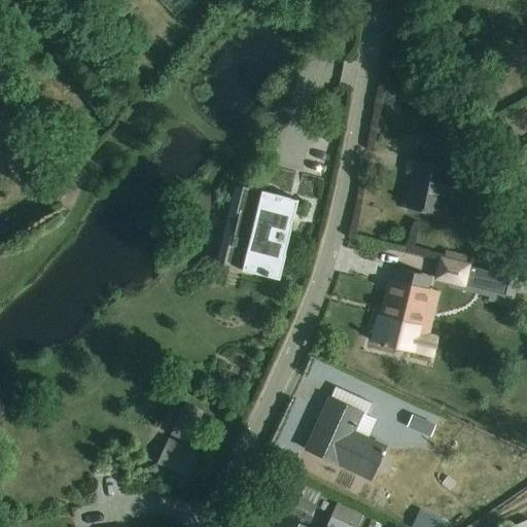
[(408,159),(405,173),(412,174),(406,208),(440,216),(448,181),(451,182),(455,165),(427,159),(426,163),(408,159)]
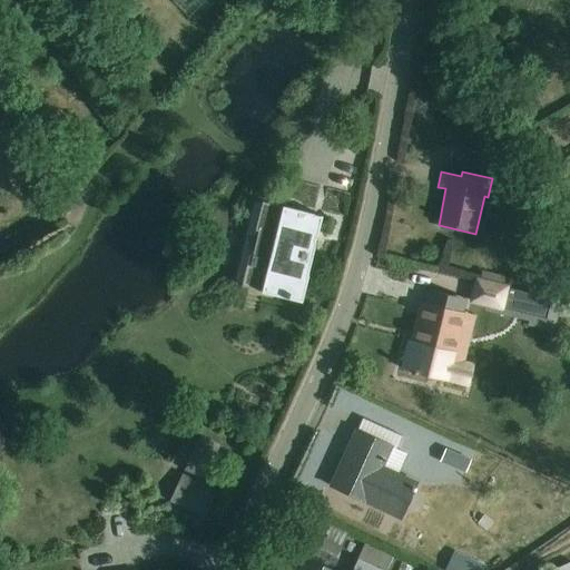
[(262,203),(241,286),(300,302),(316,232),(320,217),(262,203)]
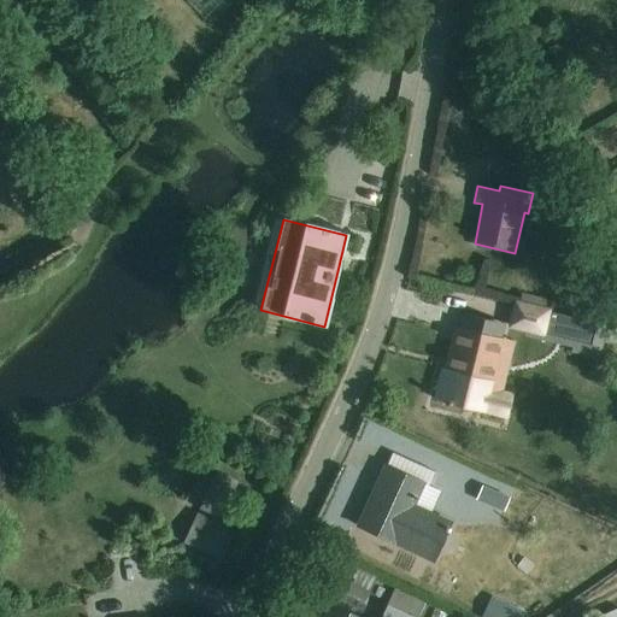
[(577,285),(554,288),(559,309),(581,305),(577,285)]
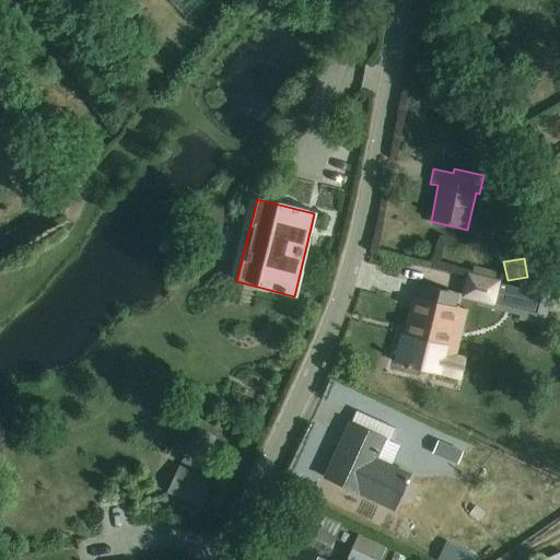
[(474,266),(471,276),(497,282),(499,272),(474,266)]
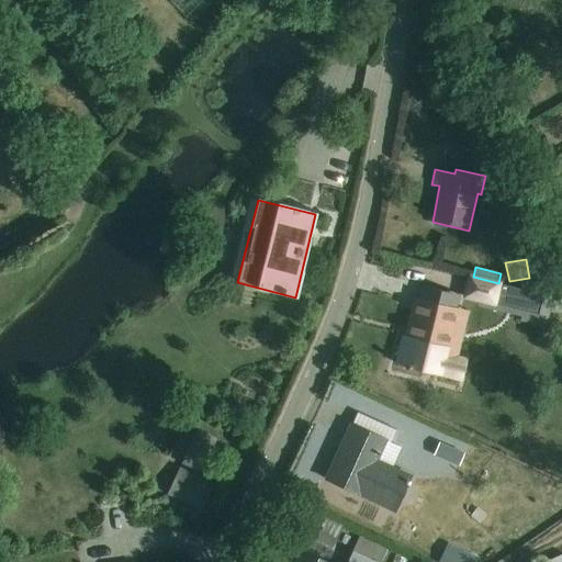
[(470,276),(464,298),(503,306),(507,287),(497,284),(498,283),(473,277),(470,276)]
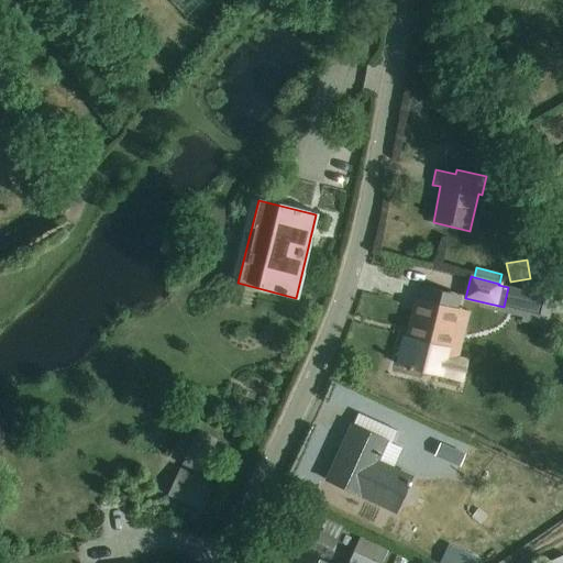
[(421,287),(418,300),(456,309),(460,296),(421,287)]
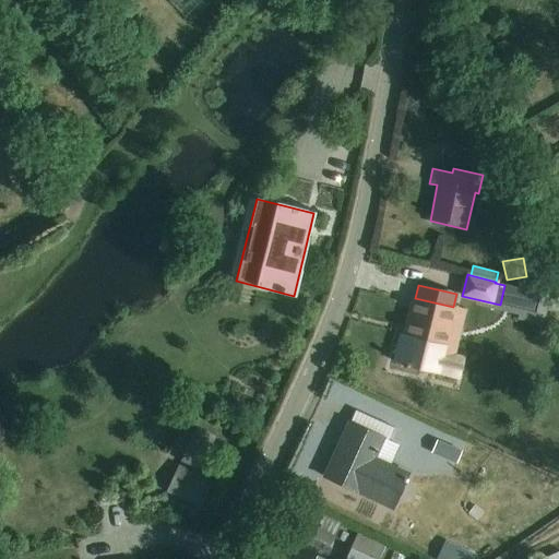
[(401,335),(394,363),(460,379),(465,356),(455,354),(466,310),(453,307),(415,298),(405,336),(401,335)]
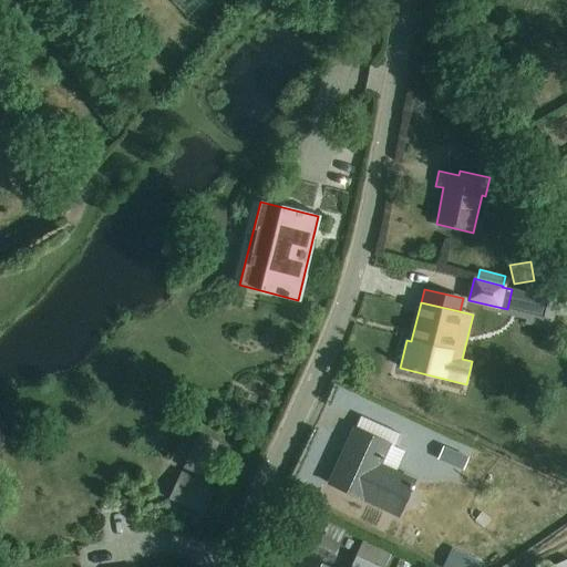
[(360,415),(353,429),(391,445),(397,432),(360,415)]
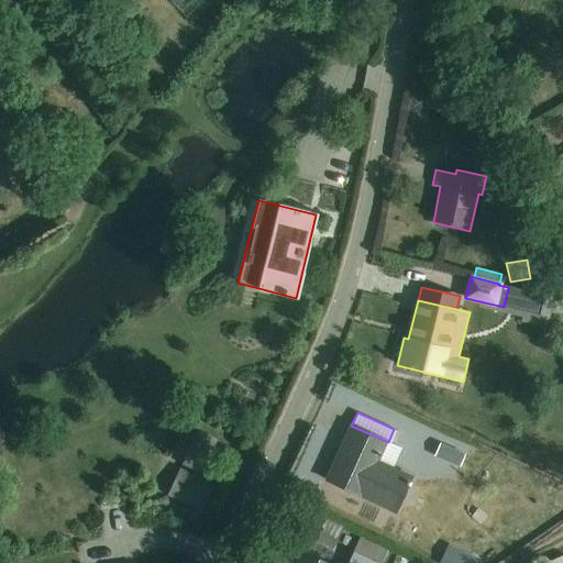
[(351,426),(326,481),(396,512),(412,476),(379,461),(388,442),(351,426)]
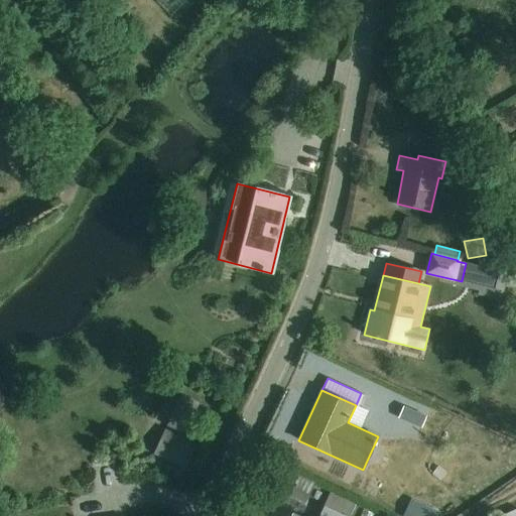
[(180,395),(165,425),(184,435),(200,404),(180,395)]
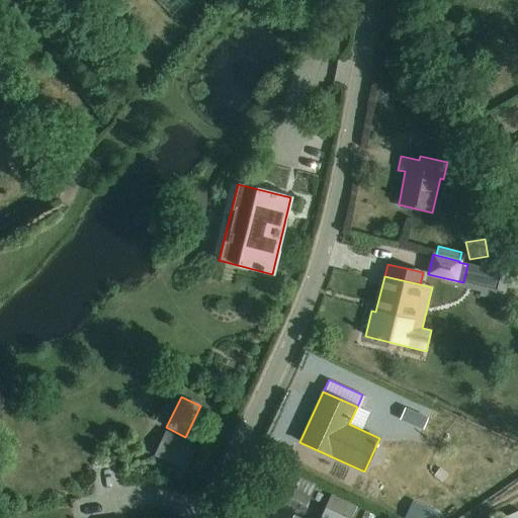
[(165,430),(154,454),(186,469),(197,445),(165,430)]
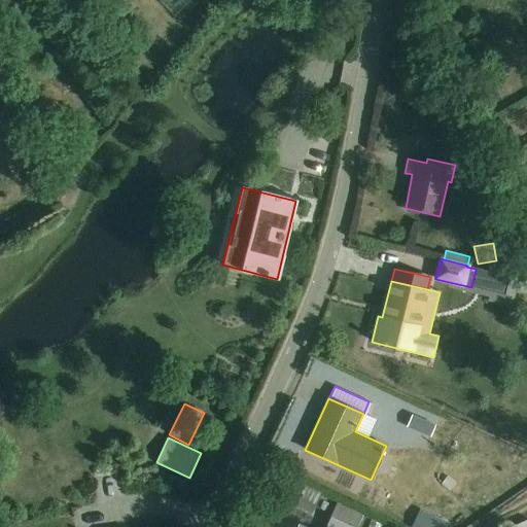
[(300,484),(290,506),(311,516),(321,493),(300,484)]
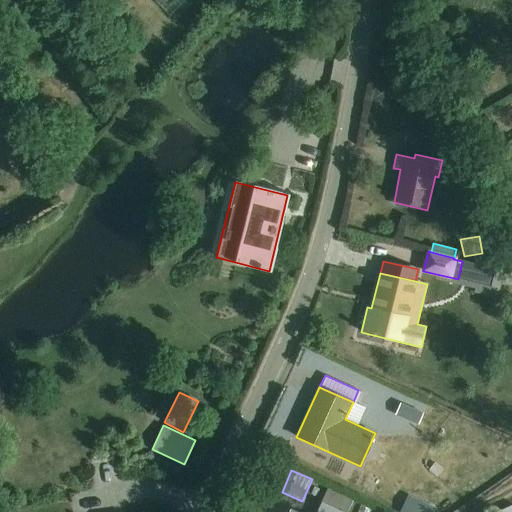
[(327,489),(316,511),(347,511),(353,501),(327,489)]
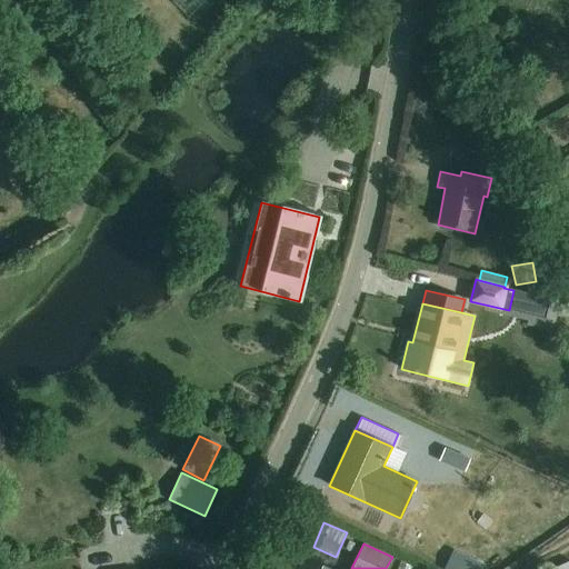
[(451,553),(443,568),(482,568),(483,567),(451,553)]
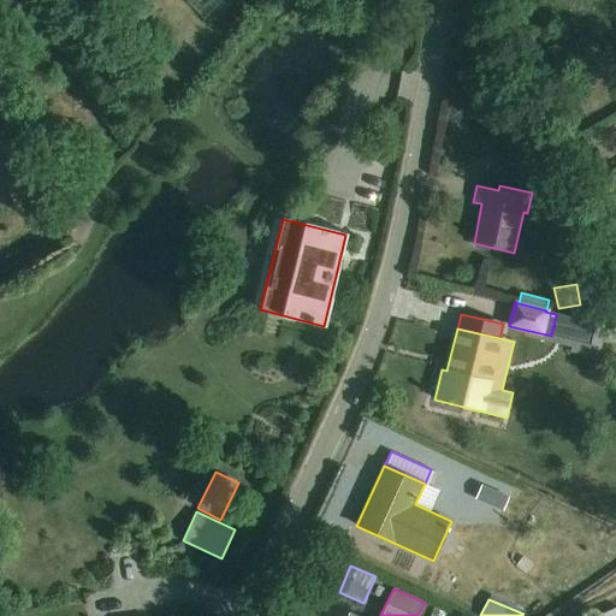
[(321,615),(327,603),(324,600),(317,615),(321,615)]
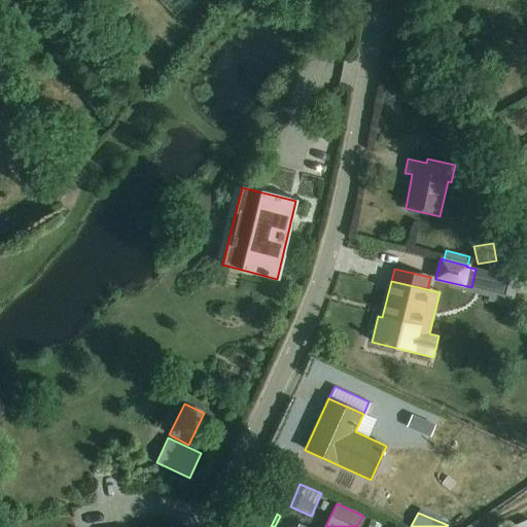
[(305,526),(280,516),(275,526),(305,526)]
